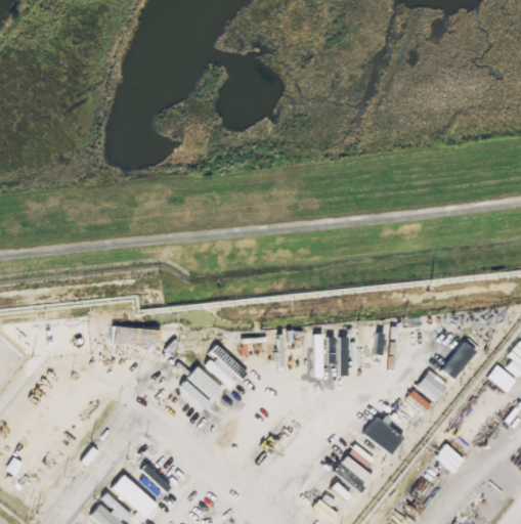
[(161,326),(115,328),(116,345),(161,344),(161,326)]
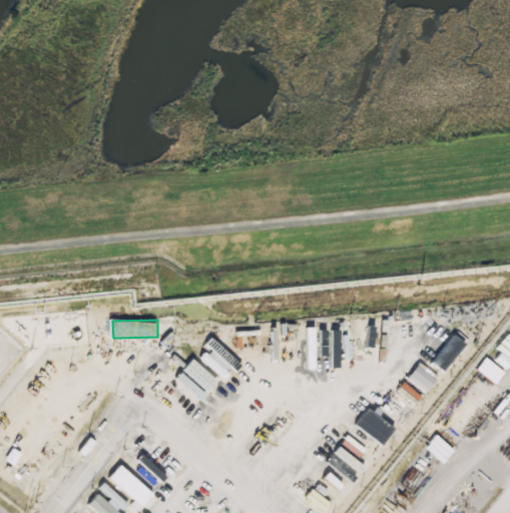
[(443,371),(466,344),(455,335),(433,363),(443,371)]
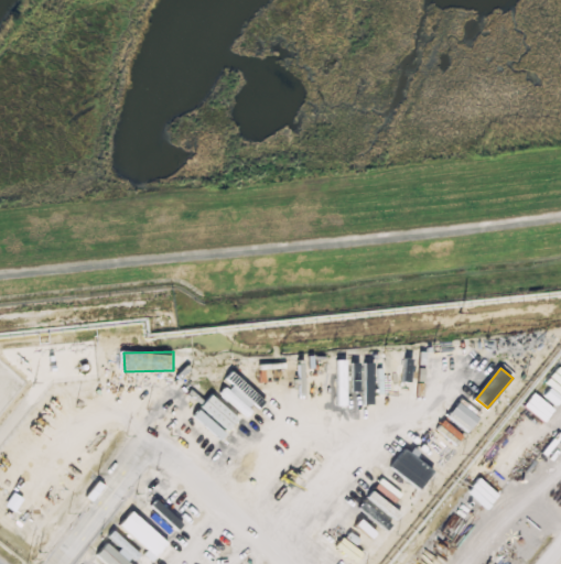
[(254,392),(241,379),(228,391),(227,390),(225,392),(244,414),(257,404),(249,396),(254,392)]
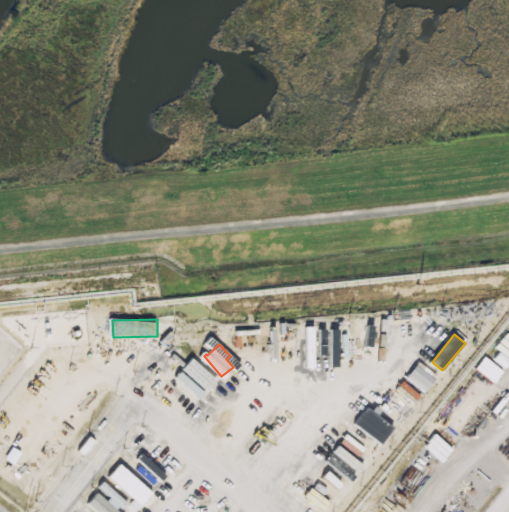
[(176,376),(201,399),(218,380),(193,357),(176,376)]
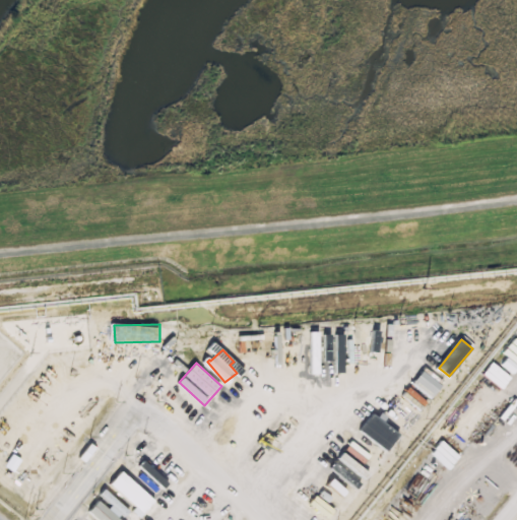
[(443,383),(423,371),(413,385),(434,397),(443,383)]
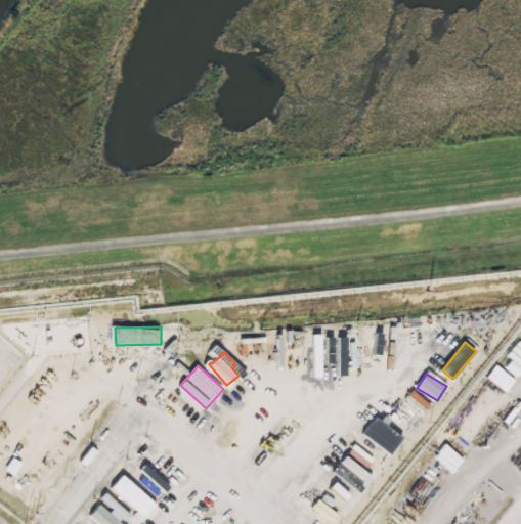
[(363,434),(392,453),(404,436),(376,417),(363,434)]
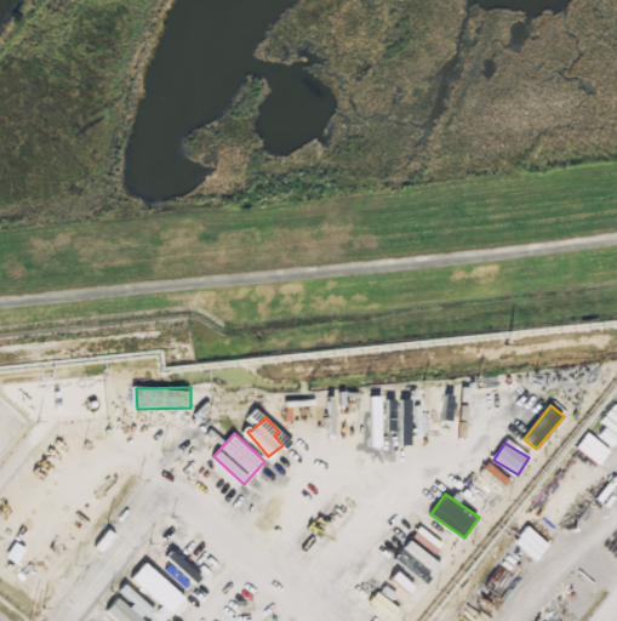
[(7,557),(17,563),(27,548),(17,541),(7,557)]
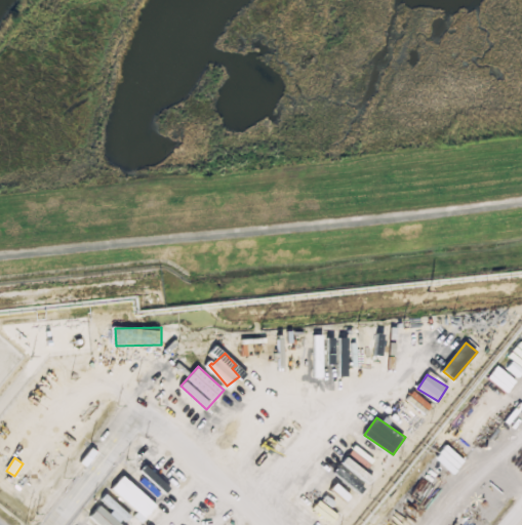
[(146,518),(157,506),(124,475),(113,487),(146,518)]
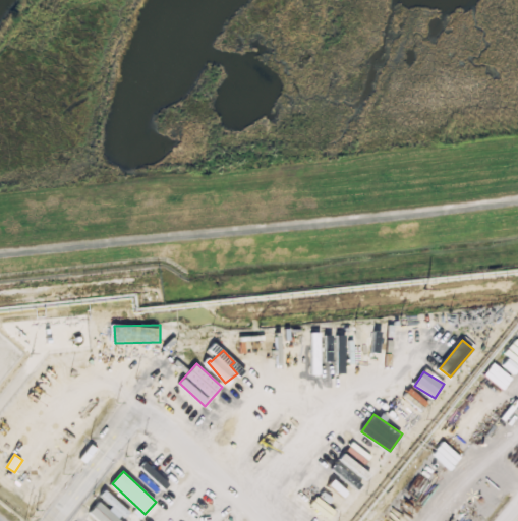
[(102,499),(91,512),(100,520),(122,520),(130,511),(111,494),(104,501),(102,499)]
